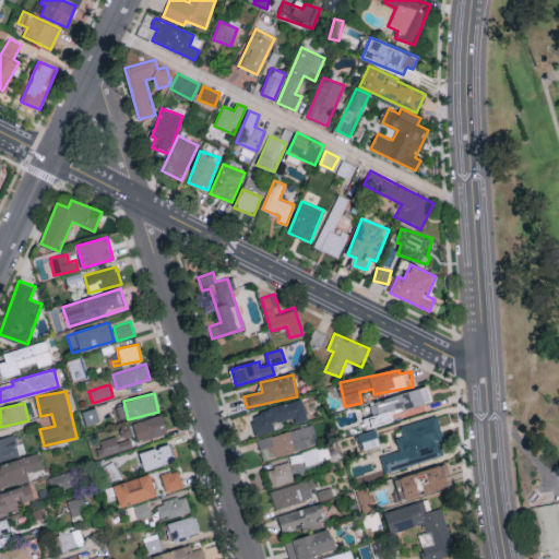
[(86,425),(99,421),(96,407),(83,412),(86,425)]
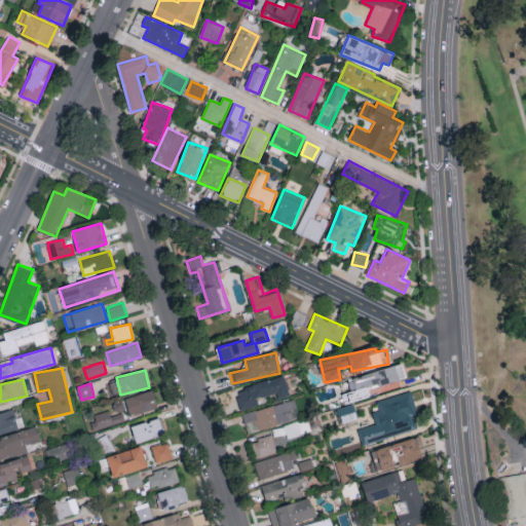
[(157,408),(152,389),(125,398),(130,416),(157,408)]
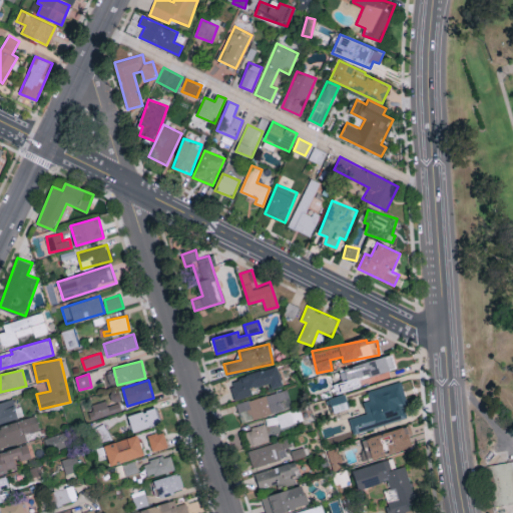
[(367,391),(370,400),(364,402),(367,414),(351,418),(355,432),(406,419),(402,402),(406,401),(401,382),(367,391)]
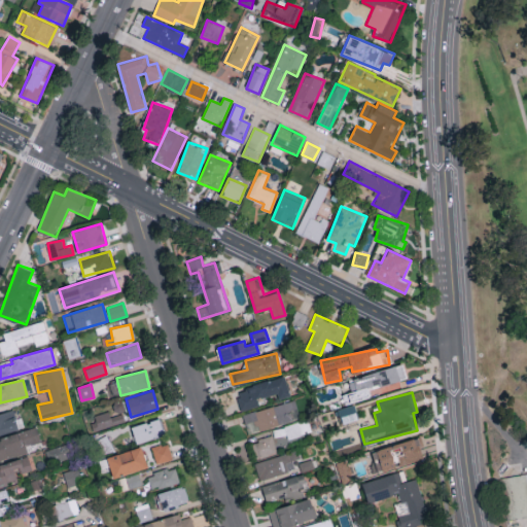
[(117,415),(129,410),(124,399),(112,405),(117,415)]
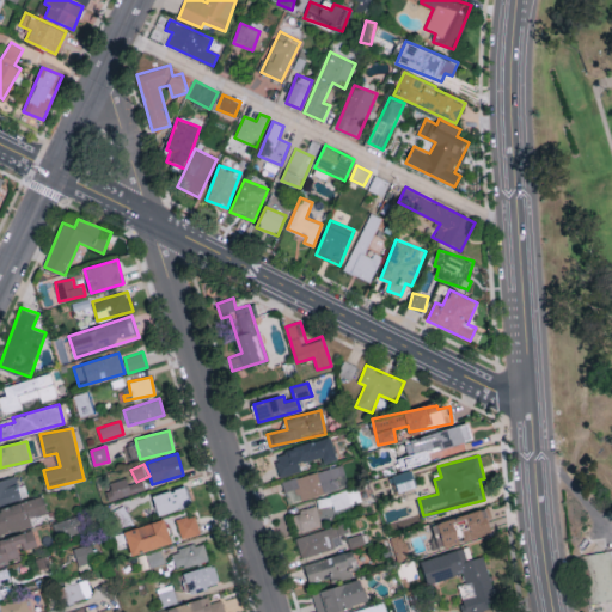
[(349,487),(343,465),(283,481),(289,502),(349,487)]
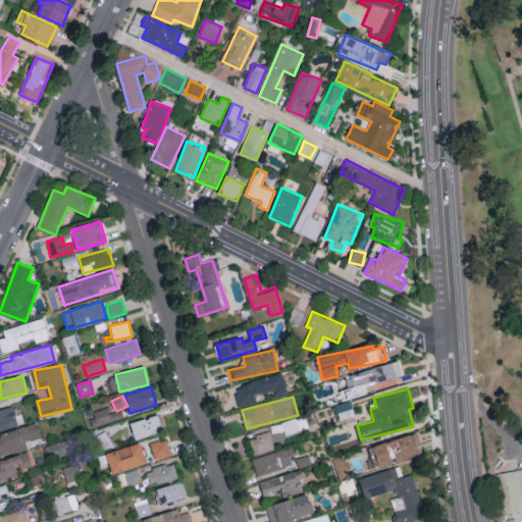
[(0,430),(24,423),(21,413),(15,415),(12,406),(0,409),(0,430)]
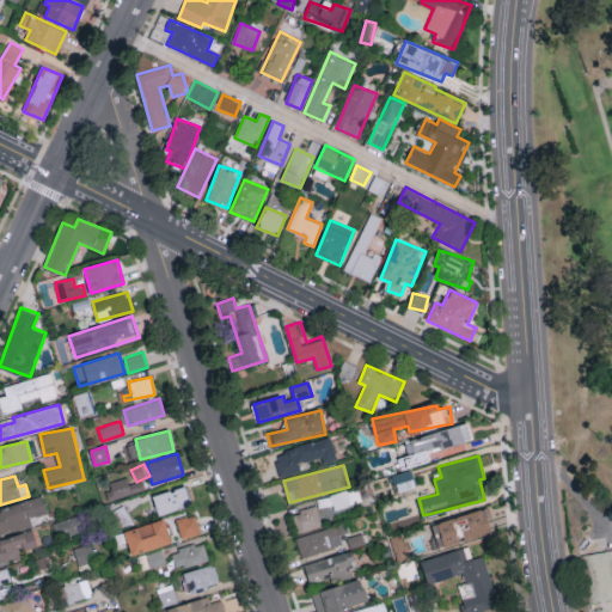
[(128,484),(127,478),(106,483),(110,499),(145,490),(142,481),(128,484)]
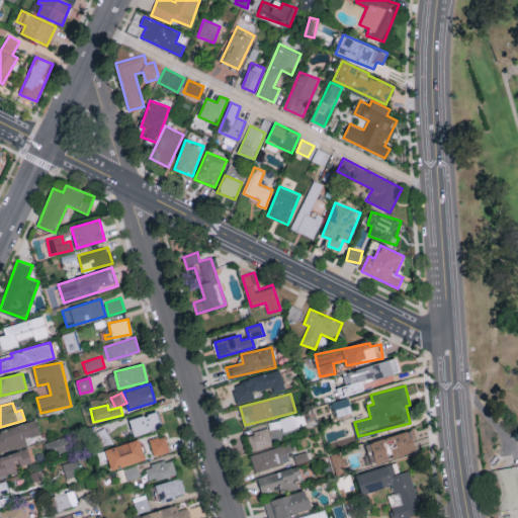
[(130,418),(134,435),(162,429),(158,412),(130,418)]
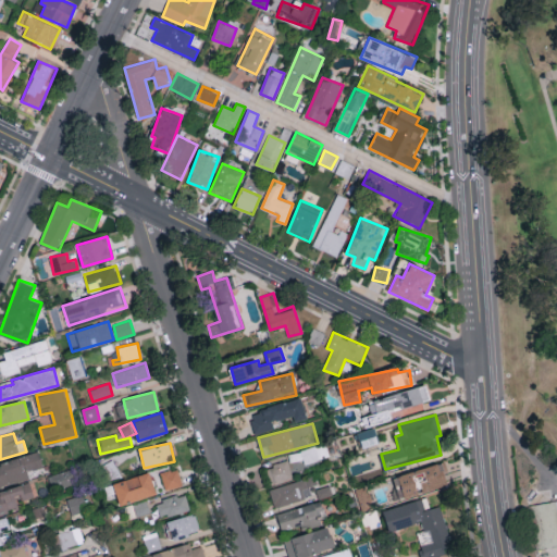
[(291,462),(304,458),(306,465),(330,456),(325,443),(288,455),(291,462)]
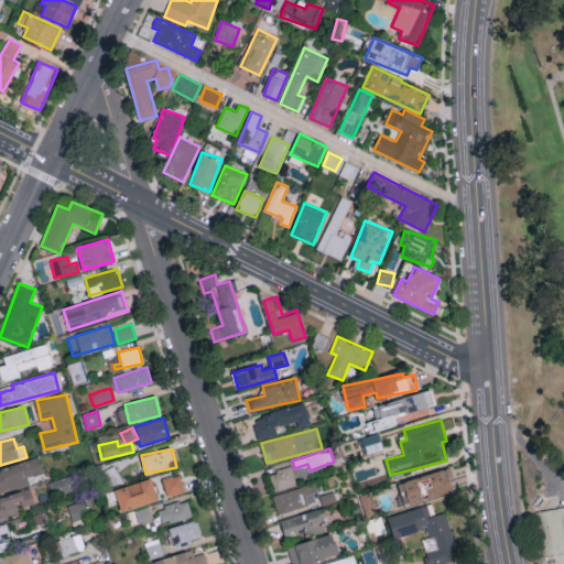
[(0,468),(0,492),(30,486),(28,477),(44,473),(41,459),(0,468)]
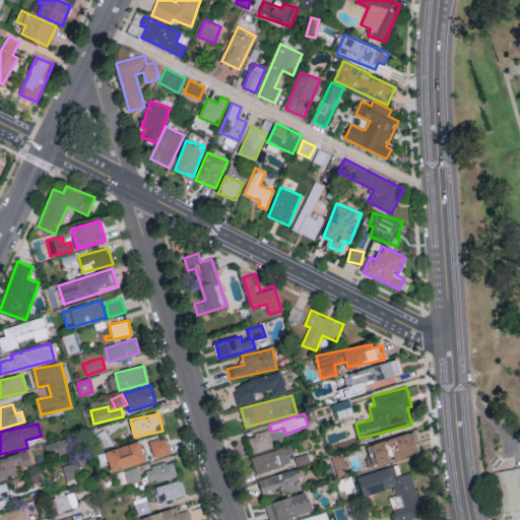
[(273,447),(270,431),(253,434),(256,450),(273,447)]
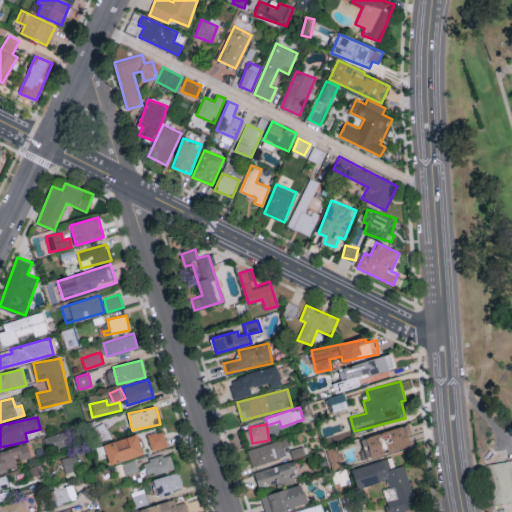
[(413,445),(407,425),(361,439),(367,459),(413,445)]
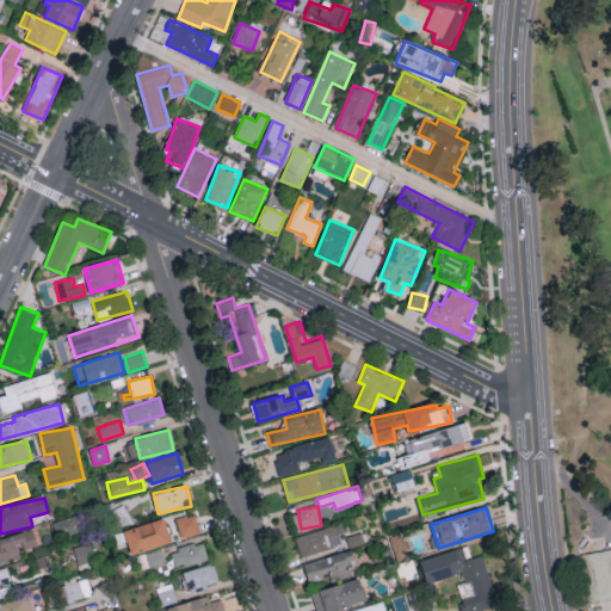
[(54,522),(59,537),(82,530),(78,514),(54,522)]
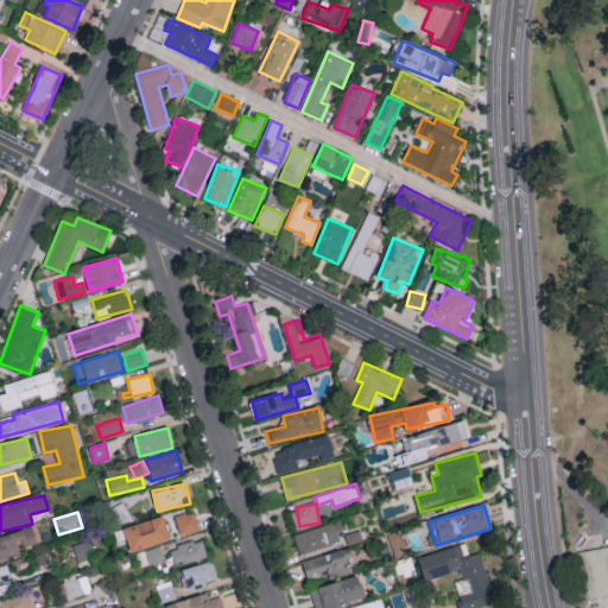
[(198,531),(195,512),(176,515),(179,534),(198,531)]
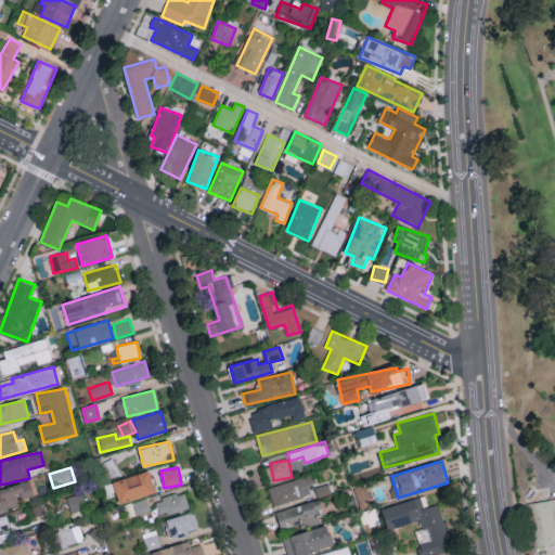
[(156,492),(149,469),(112,482),(119,504),(156,492)]
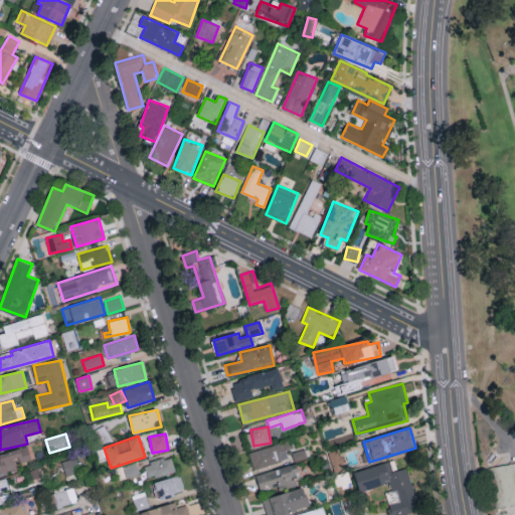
[(294,457),(289,440),(248,453),(253,469),(294,457)]
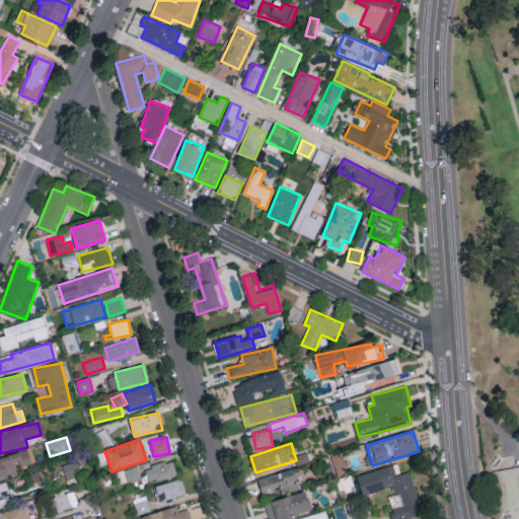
[(0,495),(9,493),(5,478),(18,475),(16,466),(31,463),(28,451),(0,458),(0,495)]
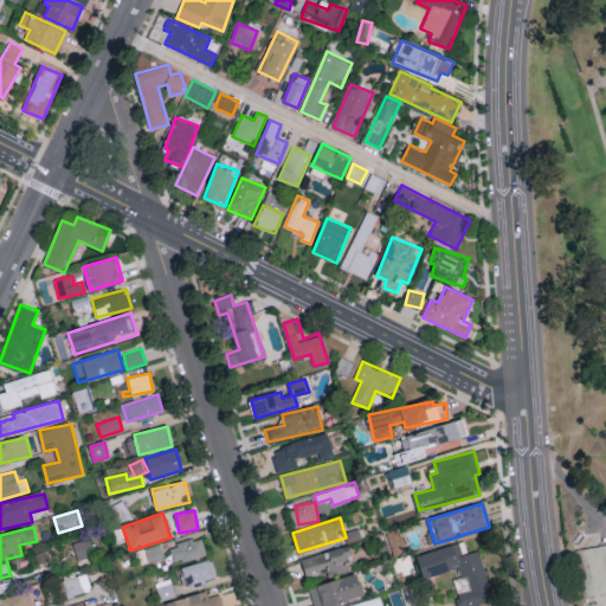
[(169,545),(173,563),(206,555),(202,537),(169,545)]
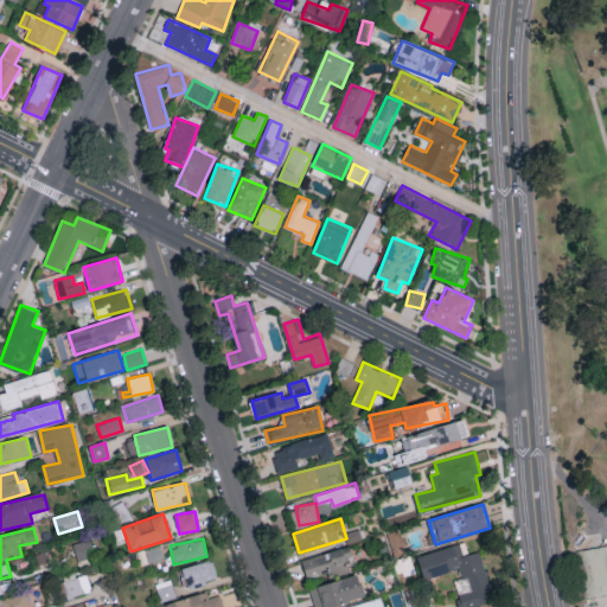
[(77,560),(95,556),(91,540),(74,543),(77,560)]
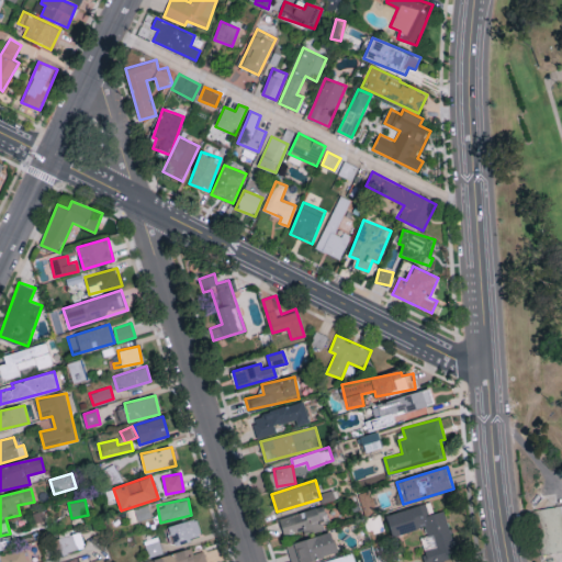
[(445,510),(433,514),(430,503),(386,514),(392,536),(425,527),(427,536),(419,537),(425,561),(451,561),(458,561),(445,510)]
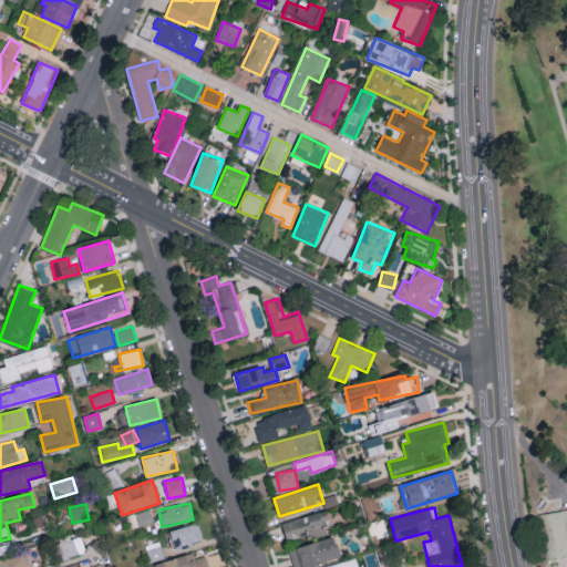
[(281,522),(286,540),(330,529),(326,512),(281,522)]
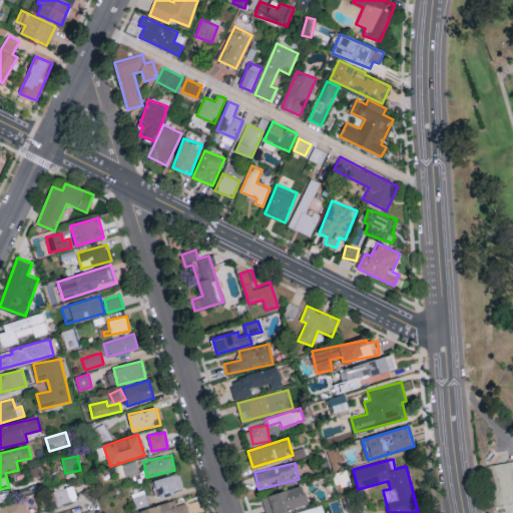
[(184,489),(179,473),(152,481),(157,497),(184,489)]
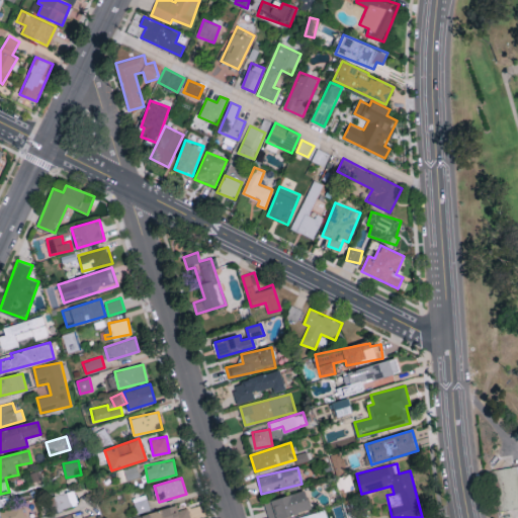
[(283,517),(312,509),(305,490),(263,503),(268,517),(283,517)]
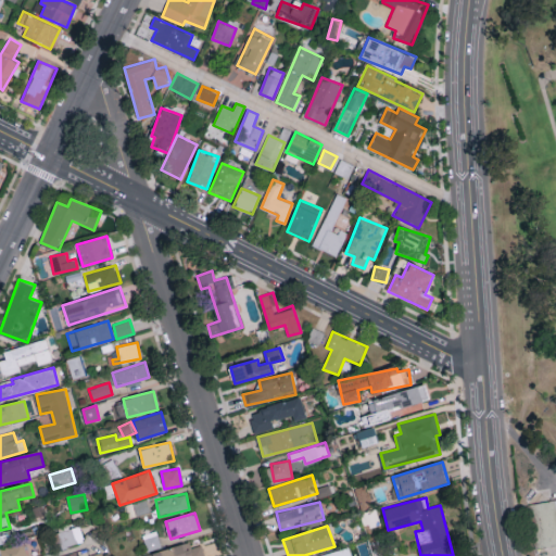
[(58,548),(77,543),(73,528),(53,533),(58,548)]
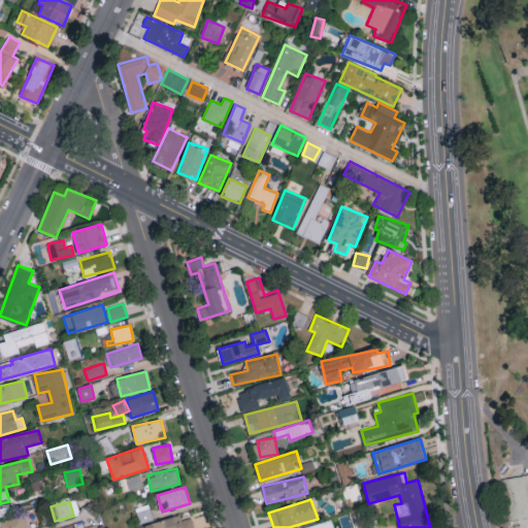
[(134,527),(194,527),(191,518),(182,520),(180,515),(134,527)]
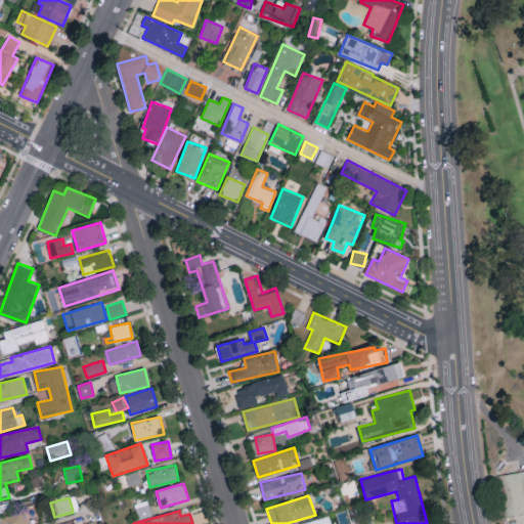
[(25,523),(22,513),(0,519),(1,523),(25,523)]
